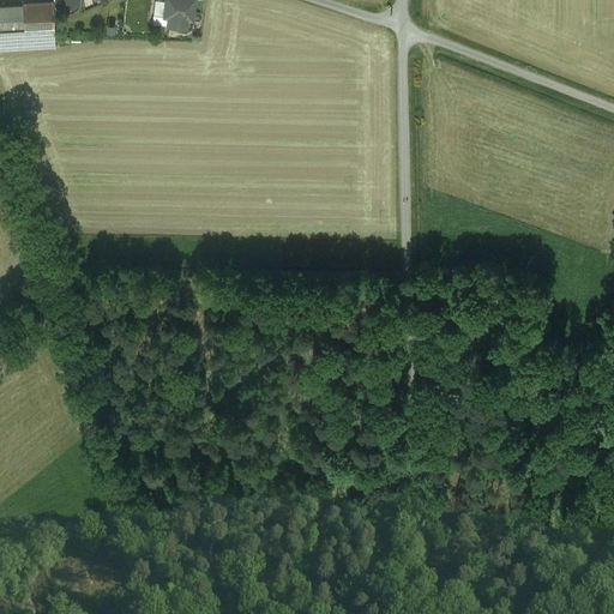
[(54,0),(54,1),(56,7),(60,10),(64,12),(68,12),(73,11),(77,7),(79,4),(79,0),(54,0)]
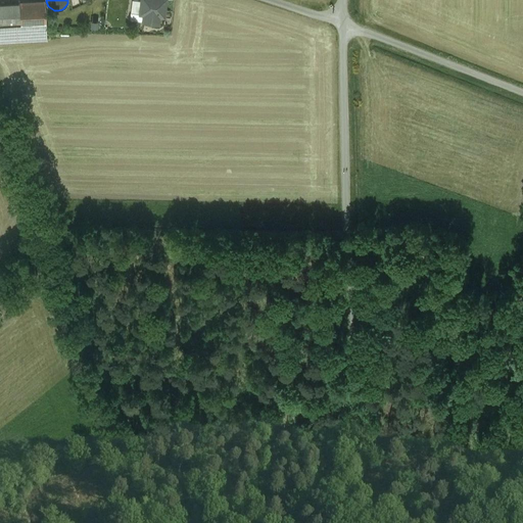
[(79,0),(69,0),(73,10),(80,6),(79,0)]
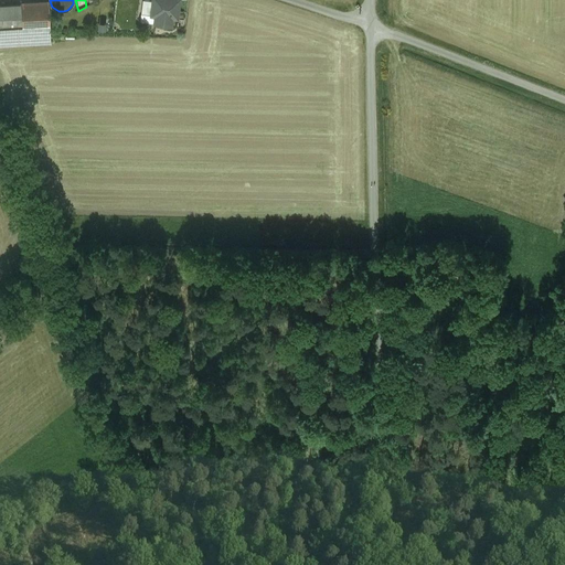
[(151,14),(152,0),(149,0),(141,0),(141,14),(151,14)]
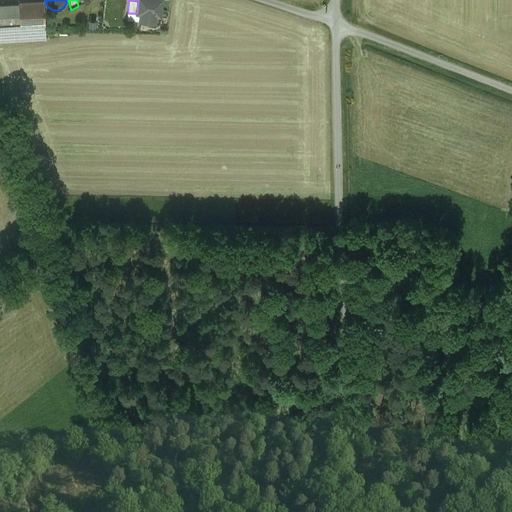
[(162,0),(138,0),(137,13),(141,14),(140,21),(155,23),(156,16),(160,16),(162,0)]
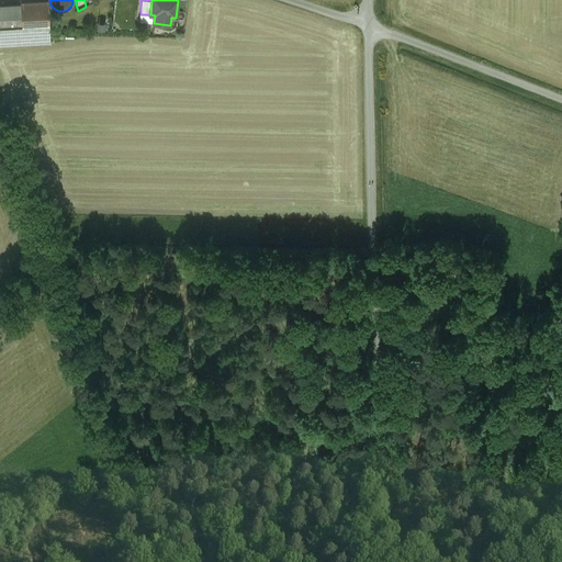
[(48,1),(21,3),(22,29),(22,35),(49,34),(48,1)]
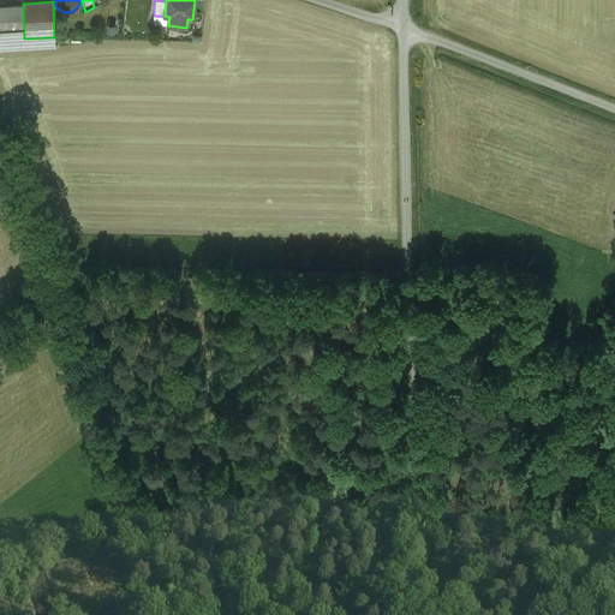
[(22,5),(0,5),(0,33),(24,31),(23,4),(22,4),(22,5)]
